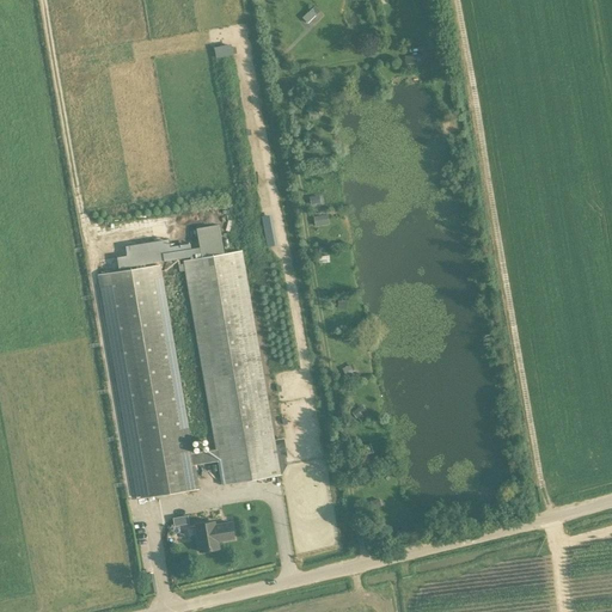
[(319,11),(314,6),(308,12),(313,17),(319,11)]
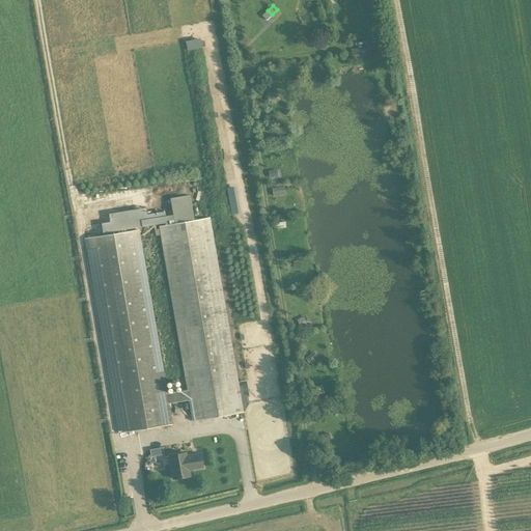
[(184,38),(185,50),(200,49),(200,38),(184,38)]
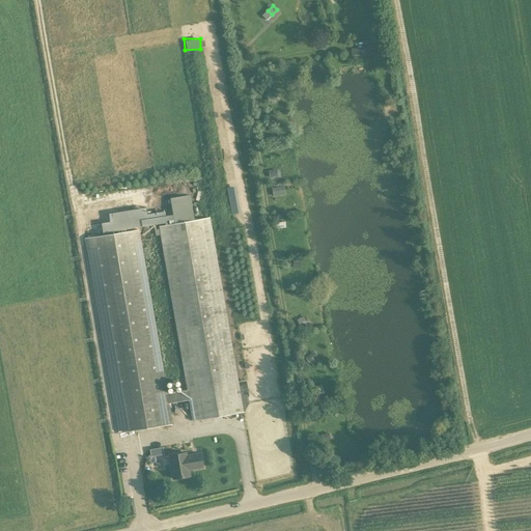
[(109,223),(101,224),(103,233),(173,221),(173,224),(185,222),(194,221),(190,197),(170,200),(172,215),(165,217),(164,212),(146,215),(144,208),(108,215),(109,223)]
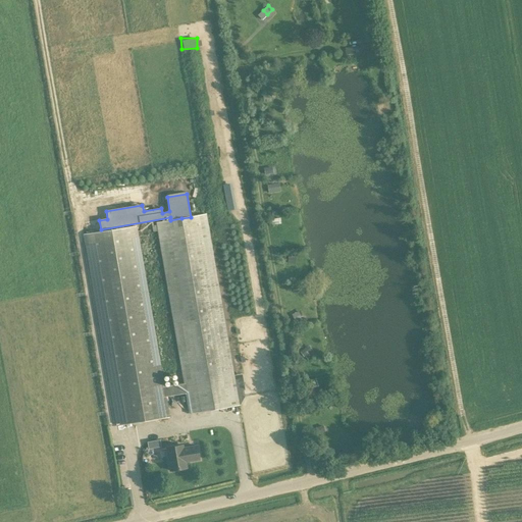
[(138,226),(88,235),(120,425),(169,418),(166,397),(187,394),(190,414),(240,406),(207,214),(191,217),(181,218),(170,220),(157,222),(185,383),(164,387),(138,226)]
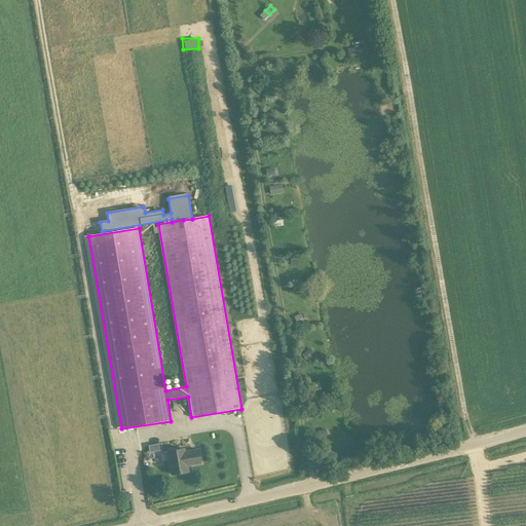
[(300,314),(294,317),(298,326),(304,323),(300,314)]
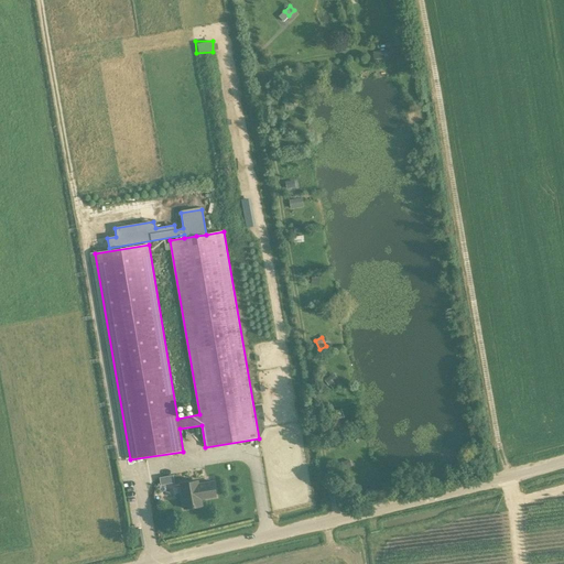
[(335,380),(332,375),(325,380),(328,386),(335,380)]
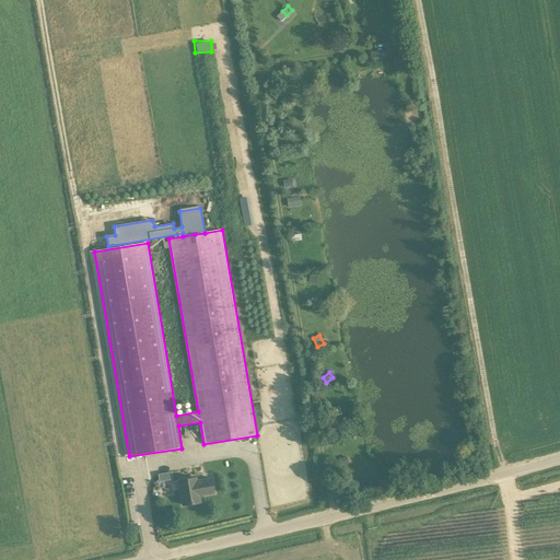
[(327,410),(330,418),(339,416),(336,407),(327,410)]
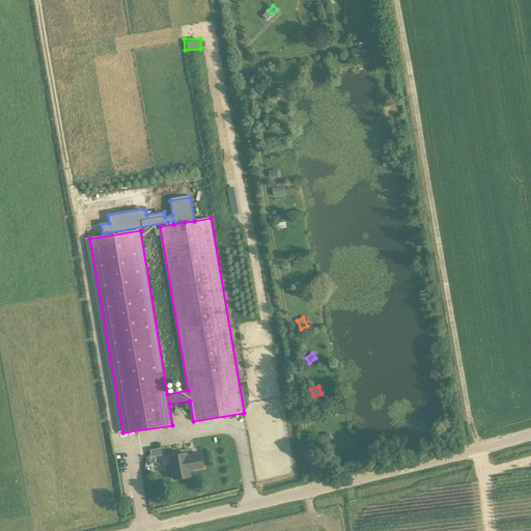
[(164,454),(163,447),(149,450),(150,456),(164,454)]
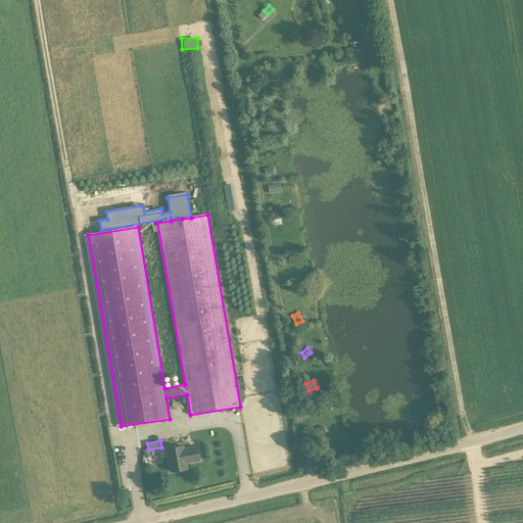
[(198,447),(184,449),(183,446),(168,449),(171,472),(187,469),(186,462),(189,462),(190,463),(200,461),(198,447)]
